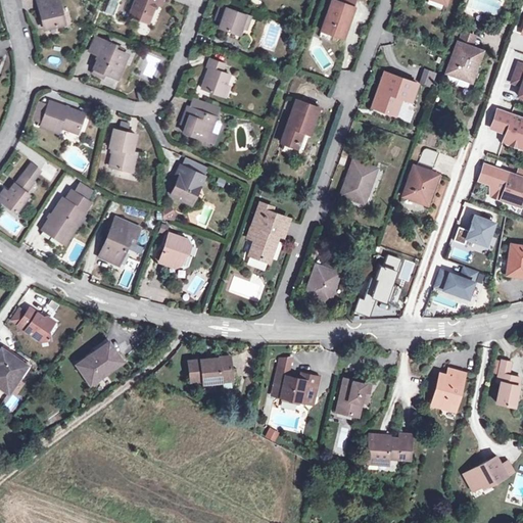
[(57,0),(40,0),(37,1),(43,30),(63,24),(57,0)]
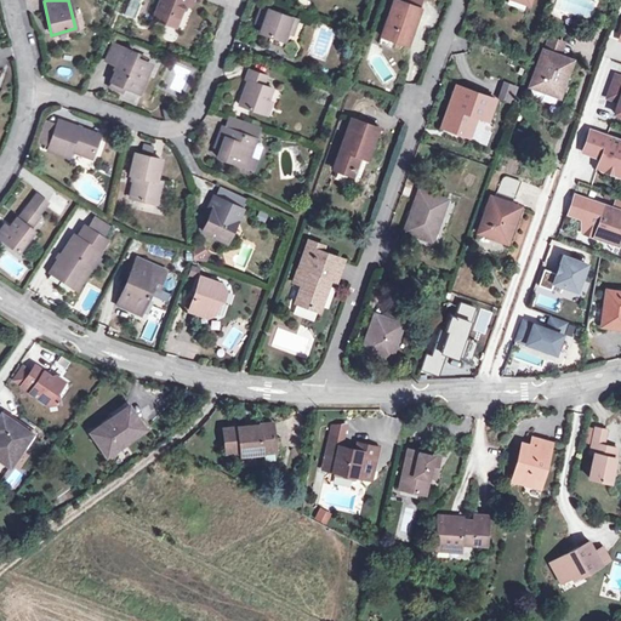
[(159,0),(155,11),(153,20),(175,28),(178,20),(184,5),(186,0),(159,0)]
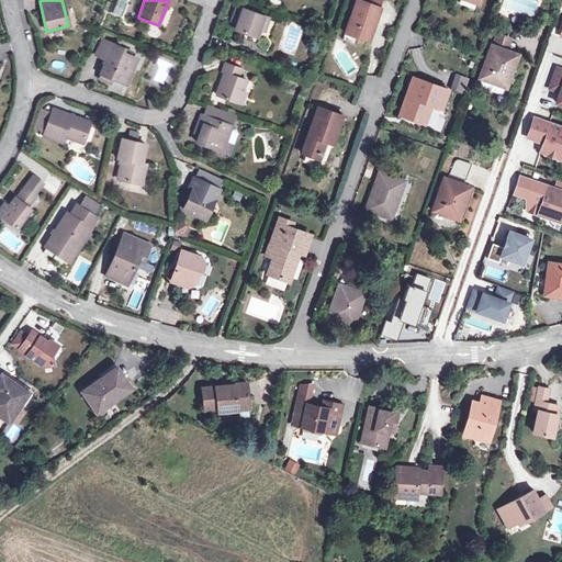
[(364,2),(358,0),(356,0),(345,33),(363,40),(370,22),(374,23),(380,8),(364,2)]
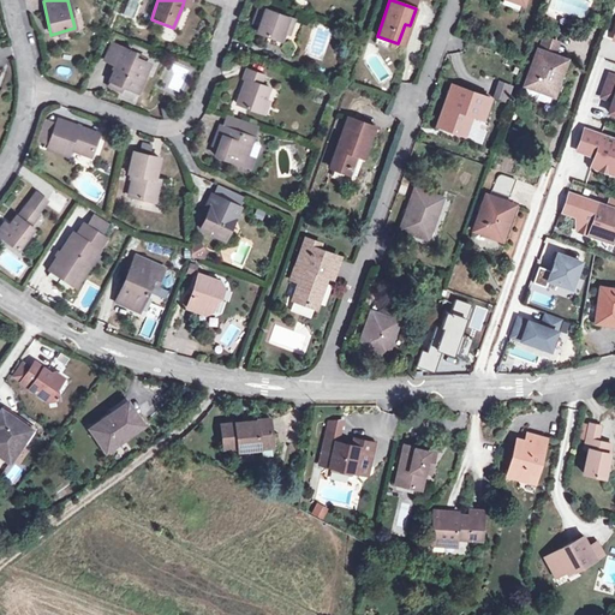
[(287,18),(258,7),(255,17),(261,19),(258,25),(256,31),(279,40),(281,34),(287,18)]
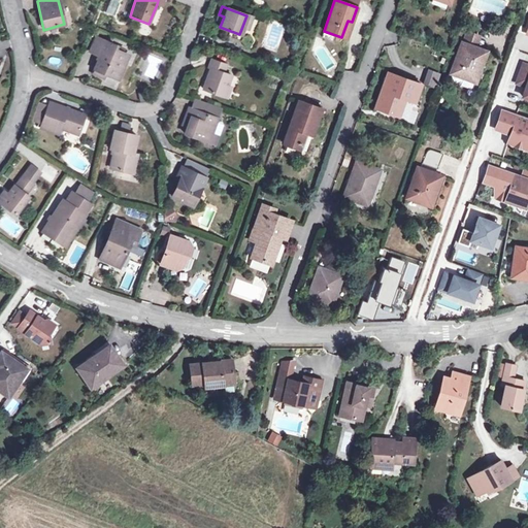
[(253,18),(246,15),(241,29),(248,31),(253,18)]
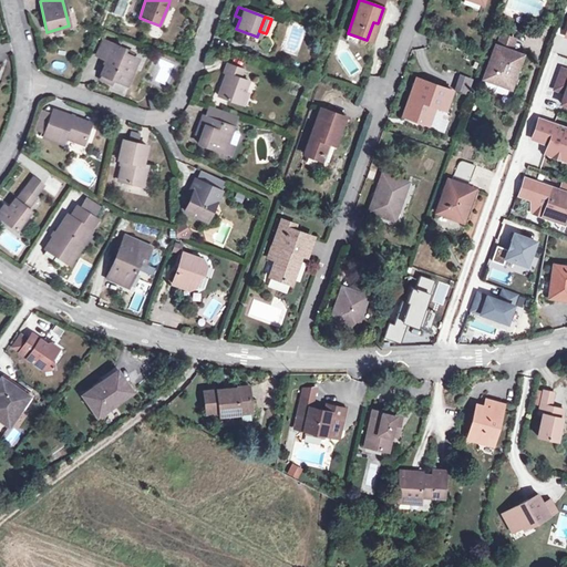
[(500,32),(495,45),(511,51),(515,38),(500,32)]
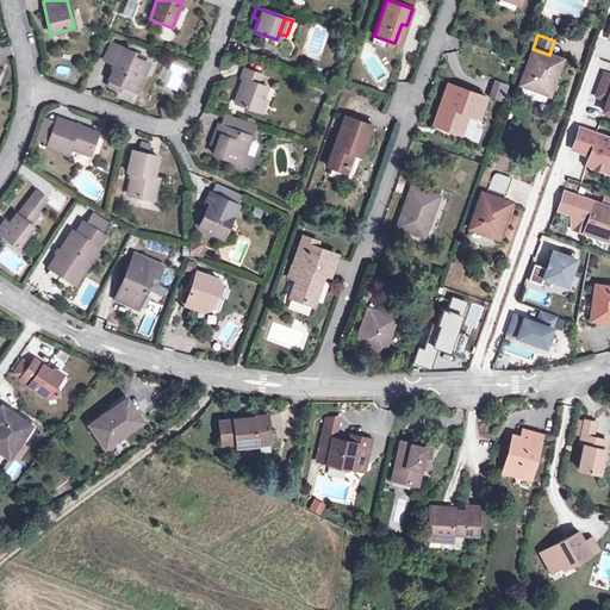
[(135,54),(111,43),(105,58),(117,64),(109,85),(120,89),(123,85),(136,92),(144,73),(141,72),(144,62),(134,57),(135,54)]
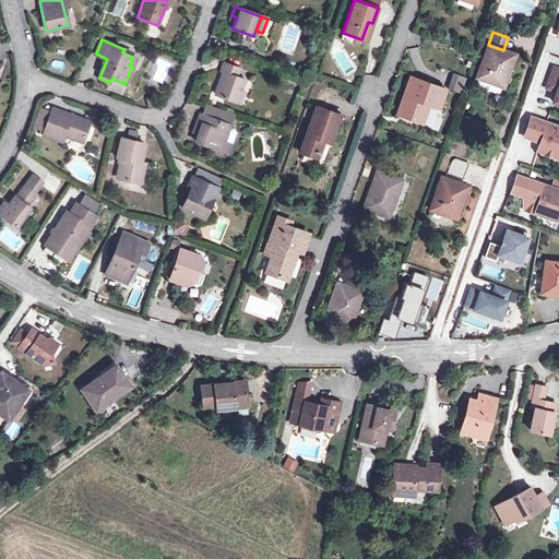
[(503,50),(488,45),(476,78),(478,78),(475,85),(498,94),(501,86),(502,86),(513,54),(503,50)]
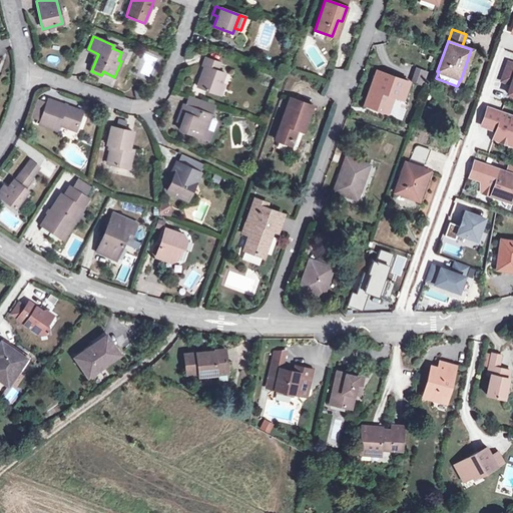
[(143,50),(133,71),(149,77),(158,57),(143,50)]
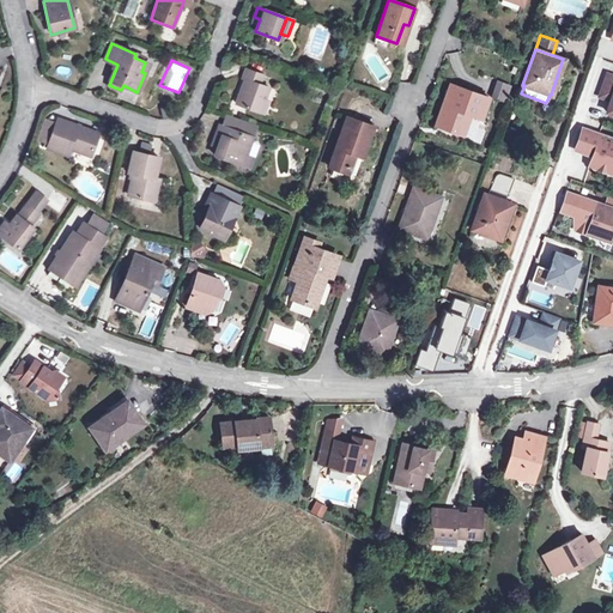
[(261,76),(246,70),(242,79),(243,79),(236,103),(259,111),(263,98),(268,87),(258,84),(261,76)]
